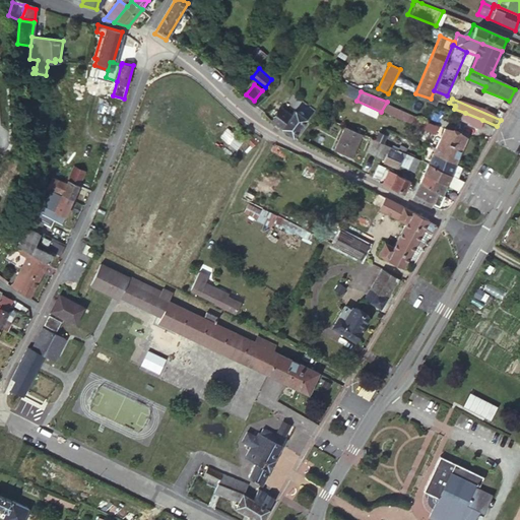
[(293,132),(304,118),(291,108),(288,112),(273,101),(265,112),(293,132)]
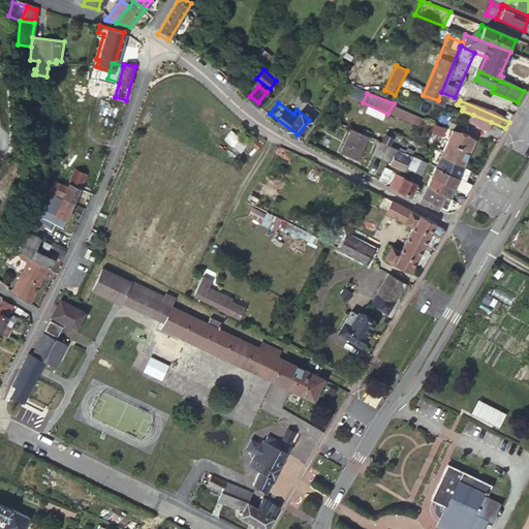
[(393,121),(395,116),(387,114),(363,102),(359,112),(382,123),(384,118),(393,121)]
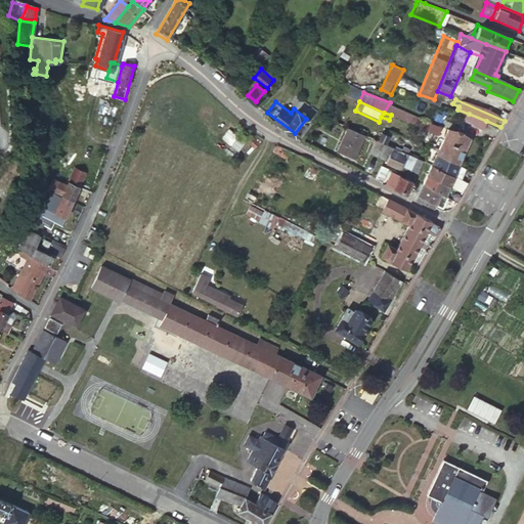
[(421,116),(390,102),(384,113),(391,115),(417,126),(421,116)]
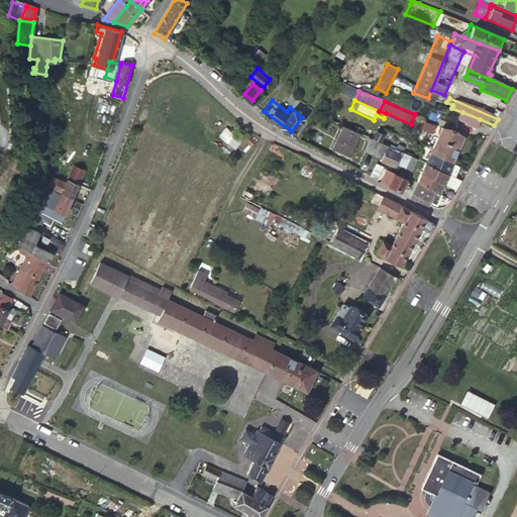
[(480,119),(462,112),(459,120),(477,127),(480,119)]
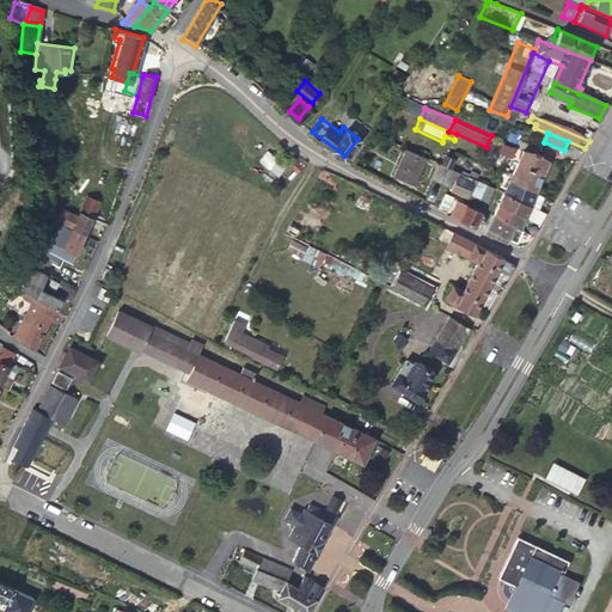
[(491,135),(487,147),(500,153),(506,141),(491,135)]
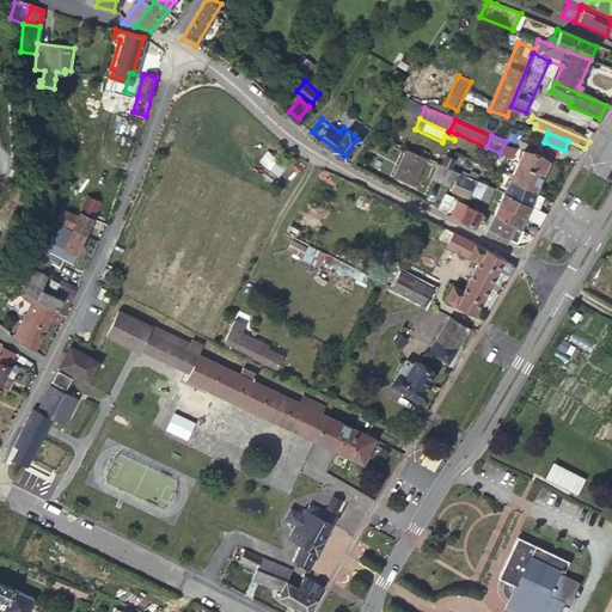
[(500,153),(508,157),(514,145),(506,141),(500,153)]
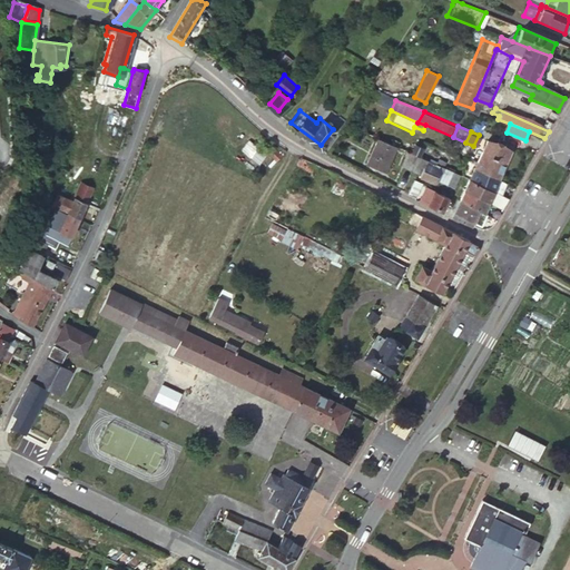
[(455,138),(450,150),(469,158),(473,146),(465,143),(455,138)]
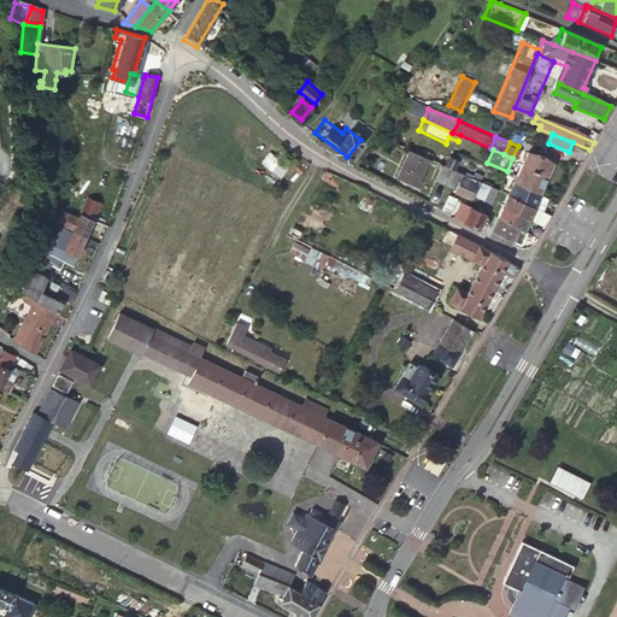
[(529,151),(518,175),(533,181),(532,186),(542,192),(554,163),(529,151)]
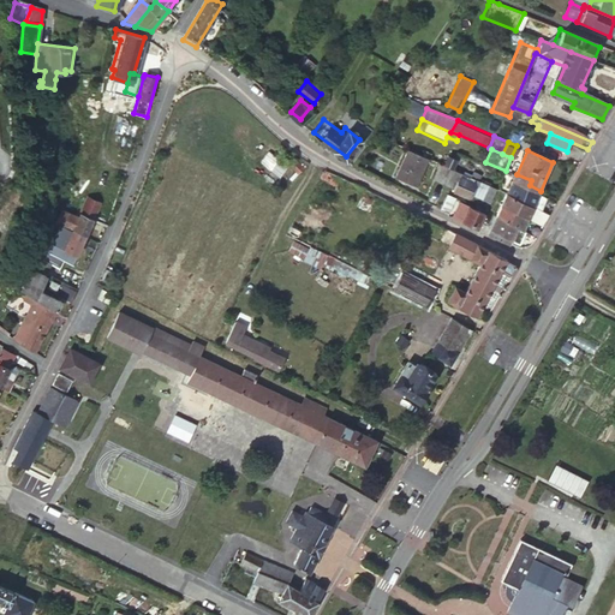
[(282,175),(288,163),(267,151),(261,163),(282,175)]
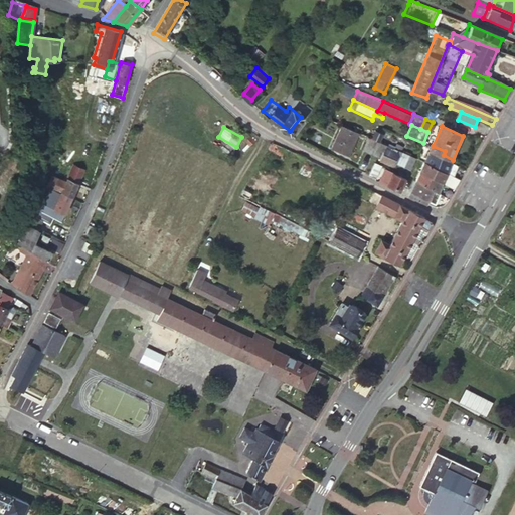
[(360,133),(343,127),(332,149),(350,157),(360,133)]
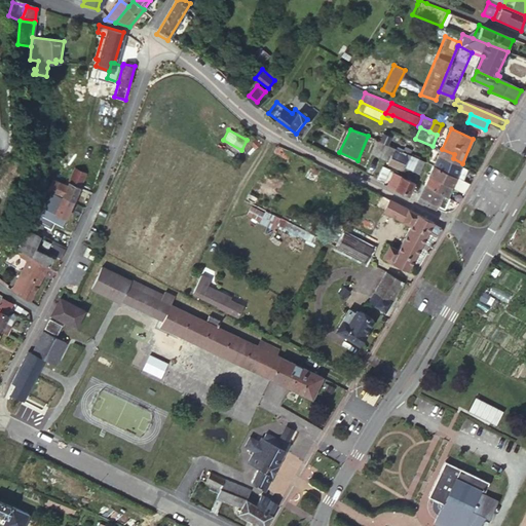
[(381,141),(380,141),(374,153),(381,157),(387,144),(381,141)]
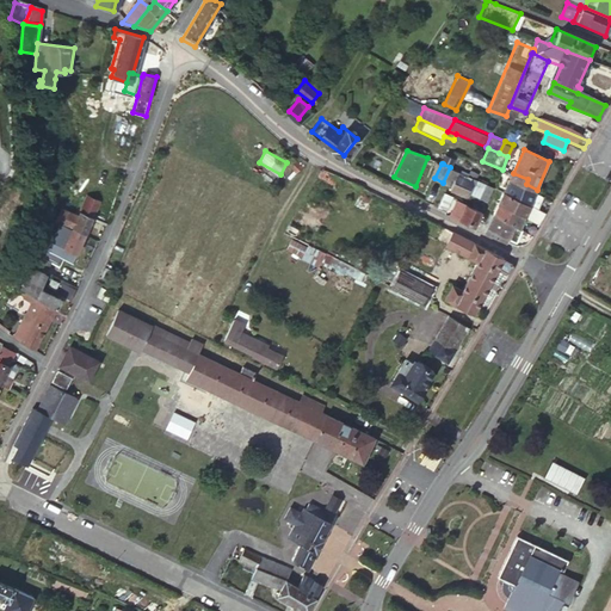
[(452,167),(450,167),(443,183),(452,187),(461,172),(452,167)]
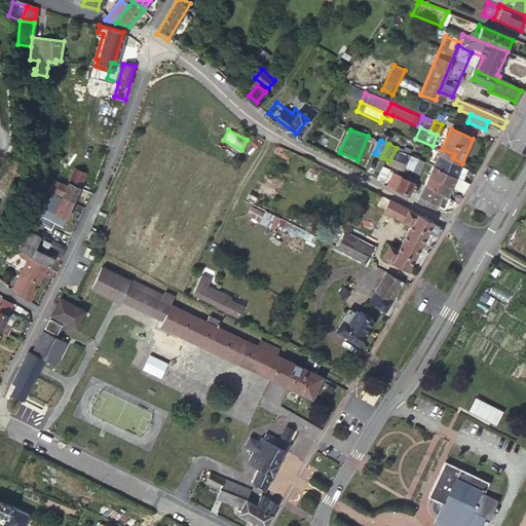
[(410,162),(414,155),(397,148),(389,161),(407,170),(410,162)]
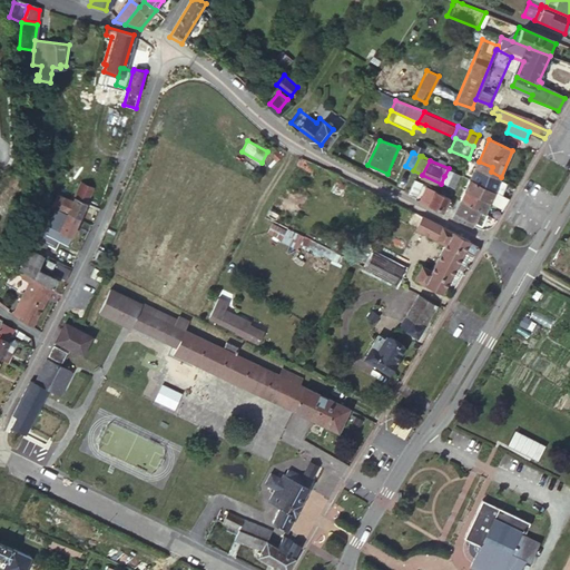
[(479,161),(472,179),(501,194),(507,182),(501,177),(491,172),(492,167),(479,161)]
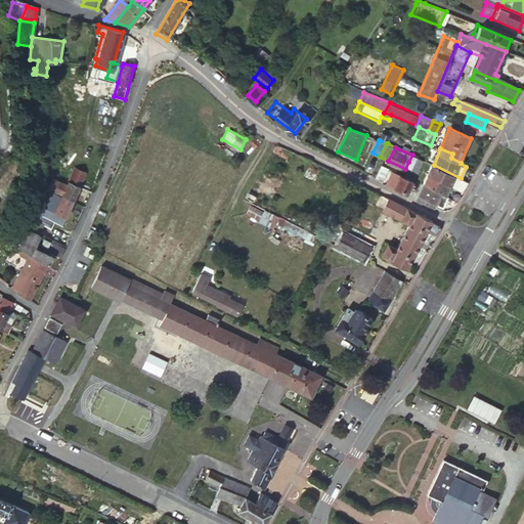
[(422,168),(425,160),(412,155),(408,162),(422,168)]
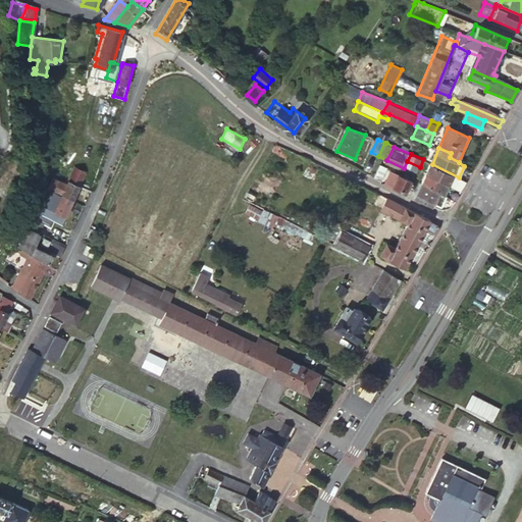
[(382,163),(375,178),(379,180),(387,165),(382,163)]
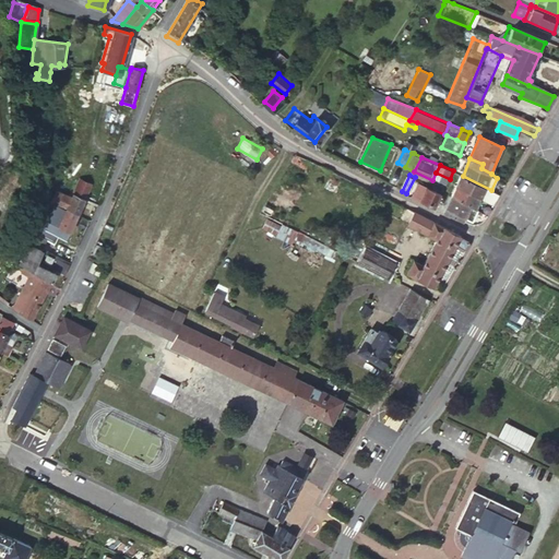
[(494,204),(500,194),(491,190),(463,176),(459,186),(482,198),(494,204)]
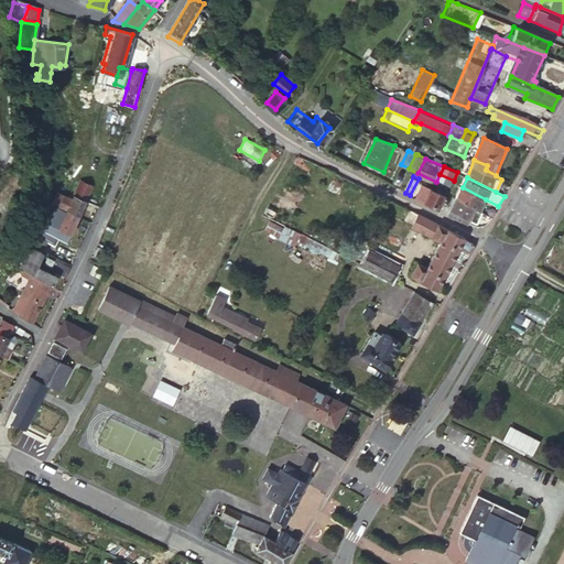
[(79,179),(72,194),(83,201),(91,184),(79,179)]
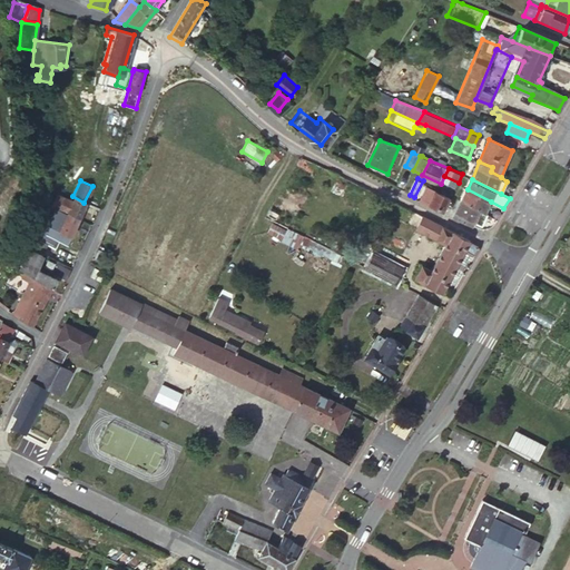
[(421,200),(446,213),(453,198),(438,190),(428,185),(421,200)]
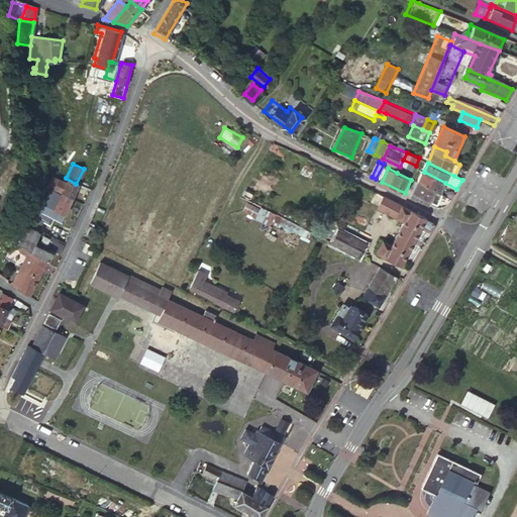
[(424,172),(419,184),(440,195),(445,183),(424,172)]
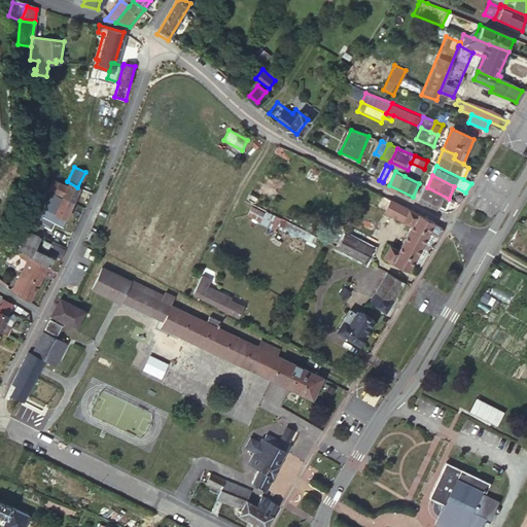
[(77,187),(67,181),(60,196),(71,202),(77,187)]
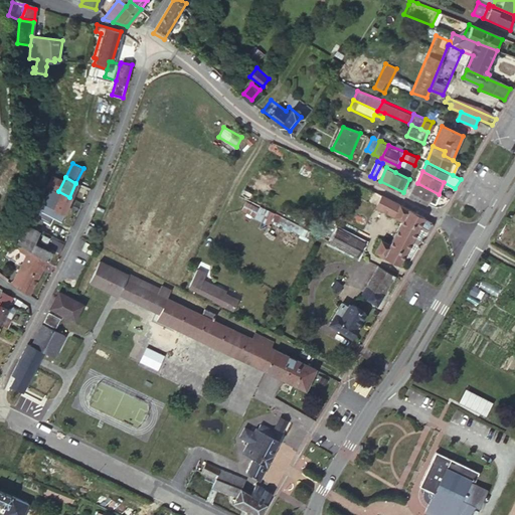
[(417,183),(411,196),(428,205),(431,199),(440,204),(443,196),(439,194),(417,183)]
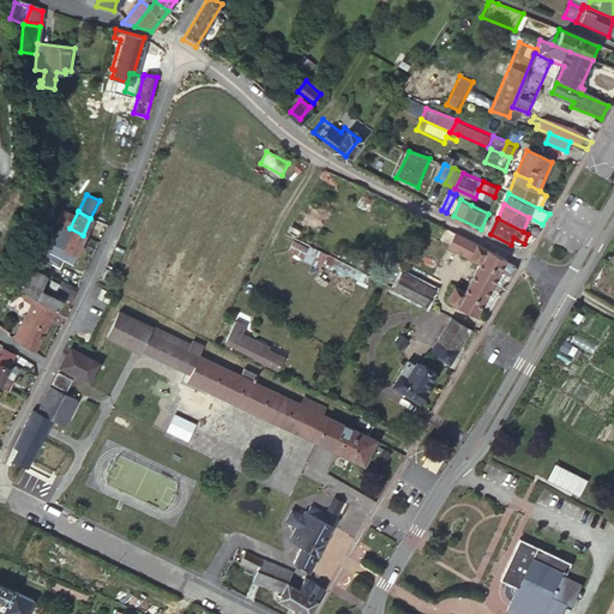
[(443,226),(432,221),(425,236),(435,240),(443,226)]
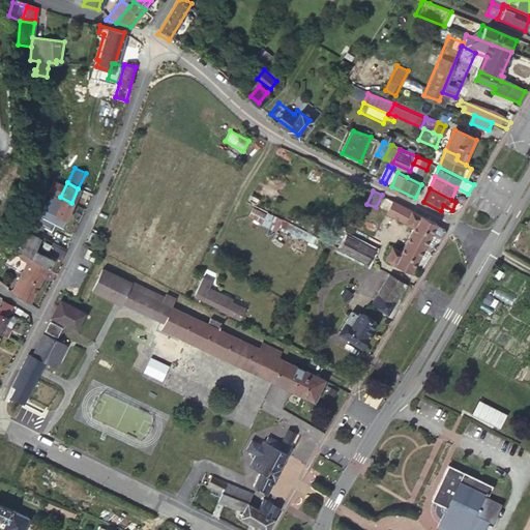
[(71,203),(60,197),(50,192),(37,215),(31,230),(38,234),(45,222),(47,224),(51,213),(63,219),(71,203)]
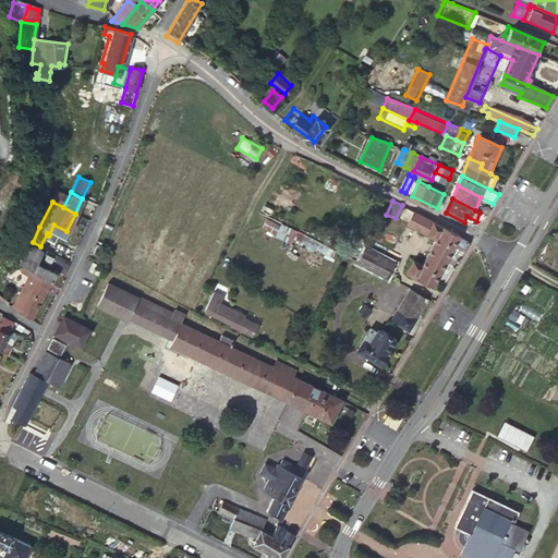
[(455,247),(465,254),(471,244),(471,242),(470,240),(402,205),(396,218),(426,234),(413,259),(408,256),(401,269),(435,287),(455,247)]
